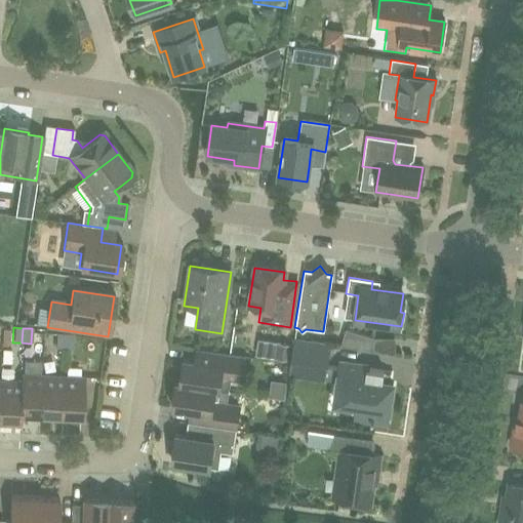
[(394,338),(373,338),(345,331),(340,347),(372,352),(394,355),(394,338)]
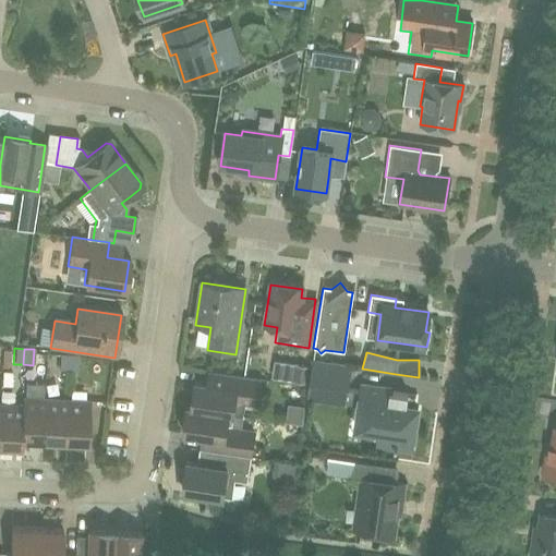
[(67,371),(68,357),(58,357),(57,370),(67,371)]
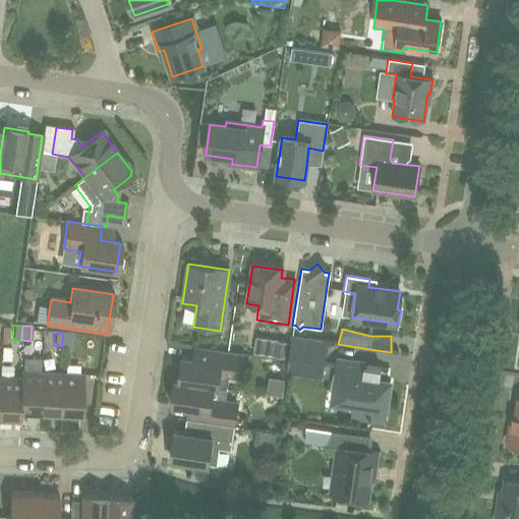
[(62,346),(71,346),(72,333),(63,333),(62,346)]
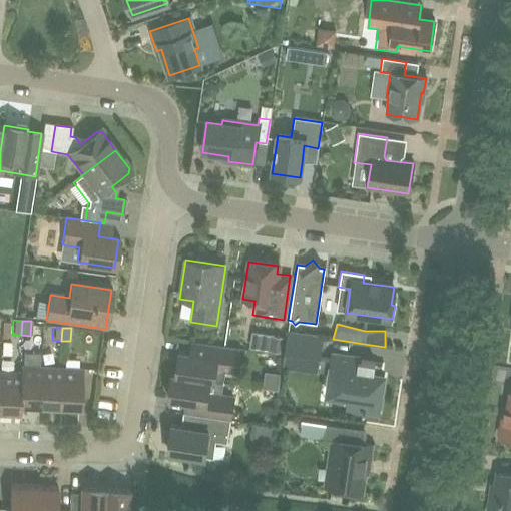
[(321,338),(287,333),(283,367),(316,372),(321,338)]
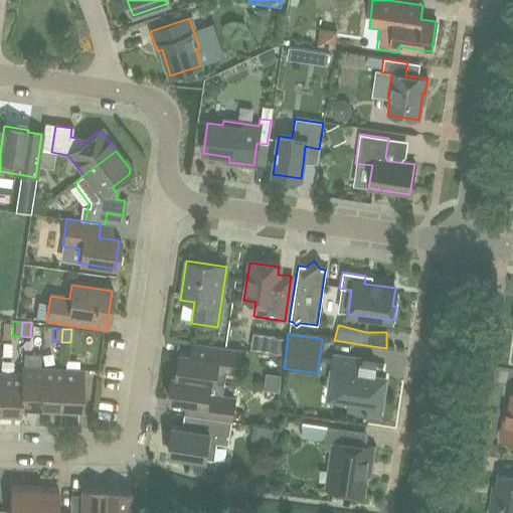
[(238,350),(208,345),(190,343),(189,355),(179,353),(175,376),(171,376),(214,383),(221,384),(224,369),(235,371),(238,350)]
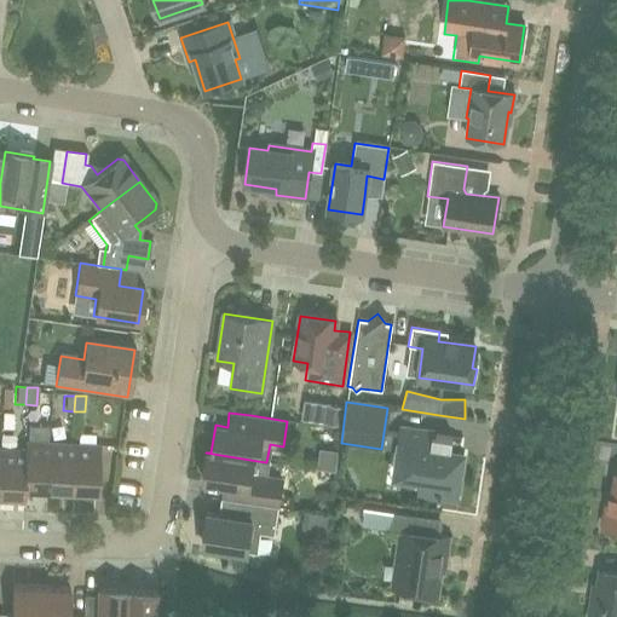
[(415,486),(419,488),(417,495),(456,500),(461,466),(459,465),(461,450),(450,449),(451,438),(433,436),(433,433),(401,428),(393,478),(397,478),(401,479),(404,480),(411,485),(415,486)]
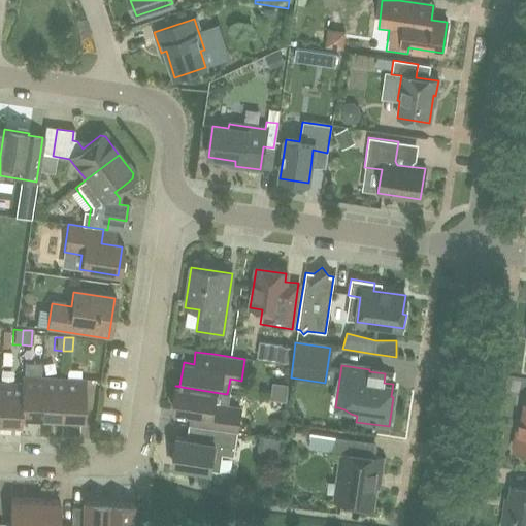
[(41,418),(42,377),(21,376),(21,385),(22,385),(20,417),(41,418)]
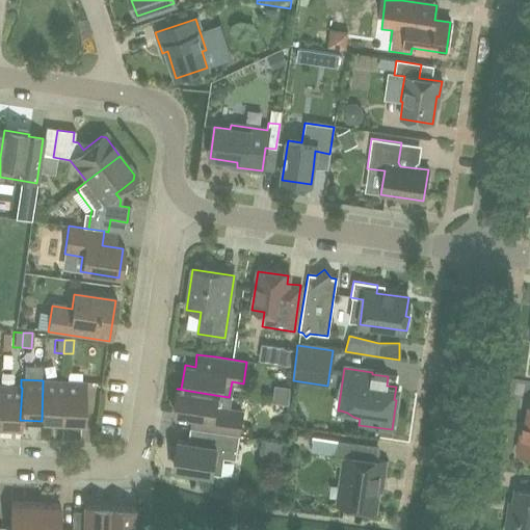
[(62,422),(64,381),(43,380),(42,421),(62,422)]
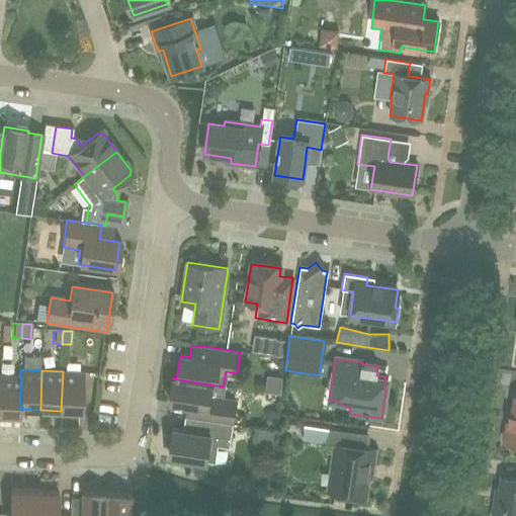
[(63,371),(61,411),(81,412),(83,372),(63,371)]
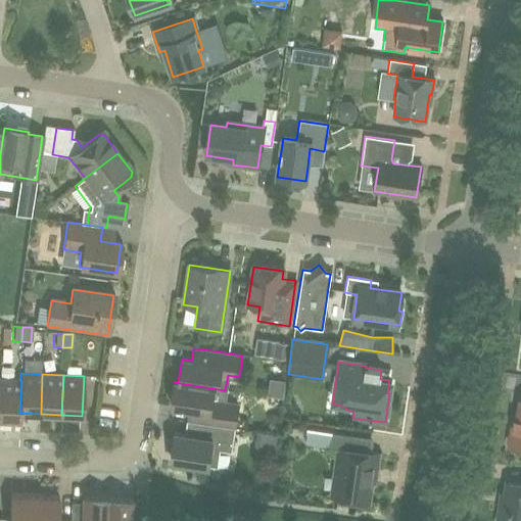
[(21,381),(20,381),(1,380),(0,399),(0,419),(19,420),(19,413),(21,381)]
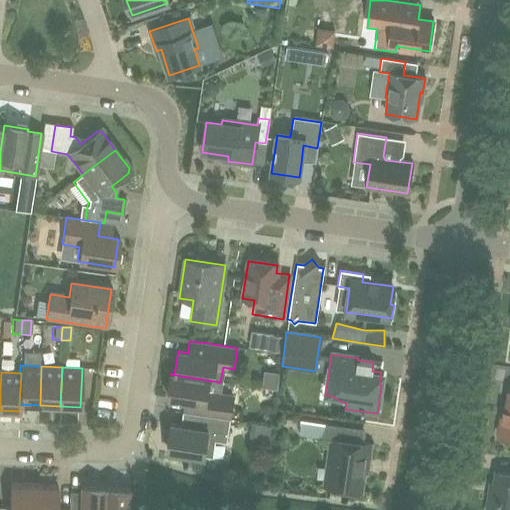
[(213,381),(170,374),(167,398),(183,400),(181,412),(230,420),(233,400),(220,398),(222,383),(220,382),(213,381)]
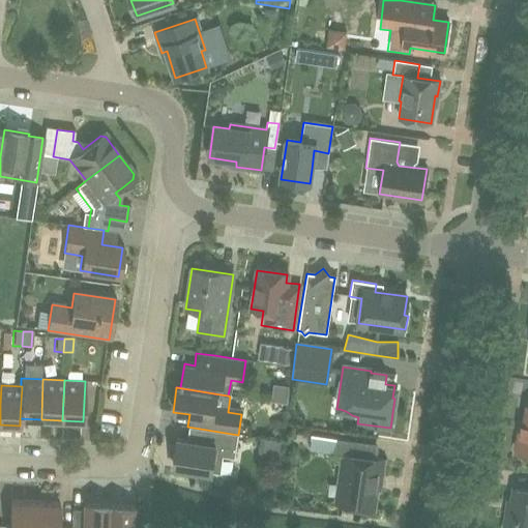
[(527,405),(527,406),(524,434),(520,433),(517,451),(527,452),(527,405)]
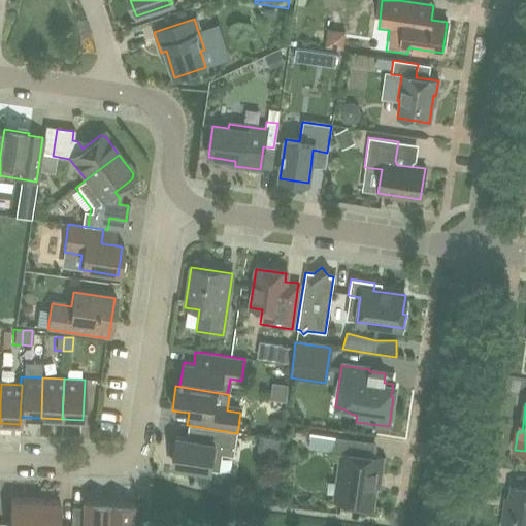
[(233,457),(237,433),(205,428),(203,442),(176,438),(172,466),(219,472),(221,459),(222,456),(233,457)]
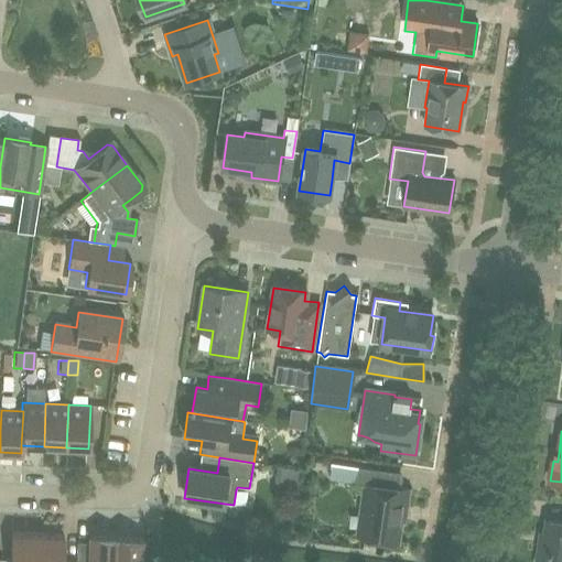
[(408,490),(401,489),(376,485),(378,469),(357,467),(355,484),(364,485),(356,536),(398,542),(402,512),(404,512),(408,490)]
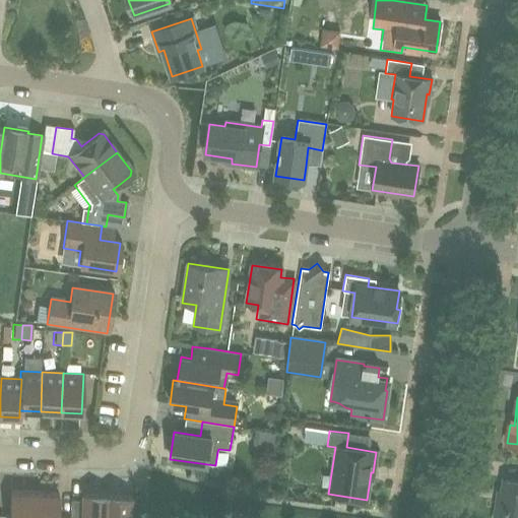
[(517,517),(517,480),(505,479),(501,505),(497,504),(494,517),(517,517)]
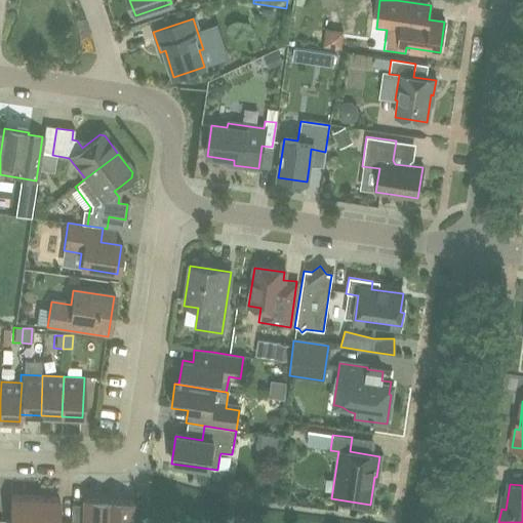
[(32,522),(34,497),(10,496),(9,521),(0,520),(0,522),(32,522)]
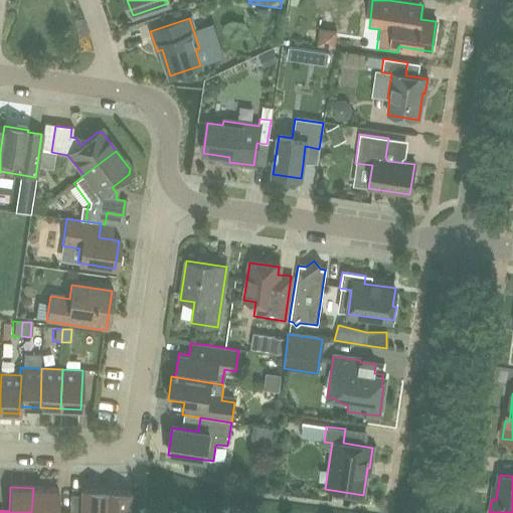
[(55,512),(56,489),(33,488),(31,512),(55,512)]
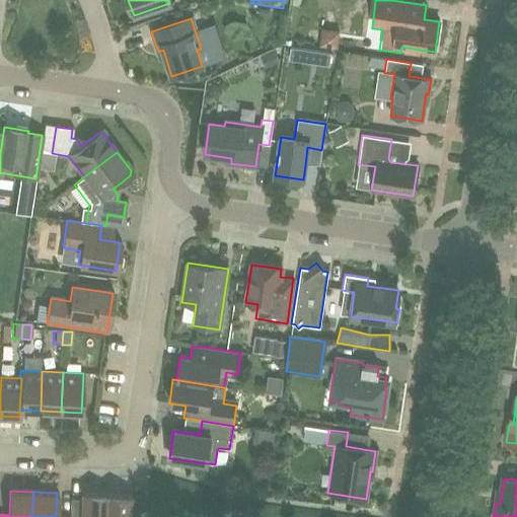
[(105,516),(106,495),(82,494),(81,516),(105,516)]
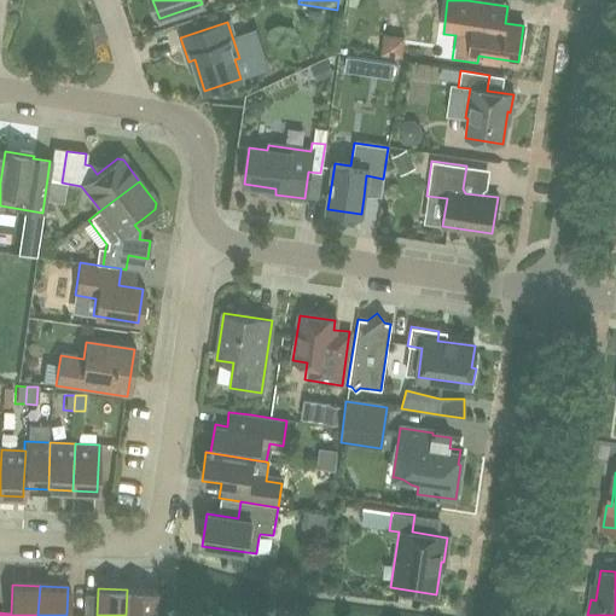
[(155,615),(156,592),(127,590),(126,615),(155,615)]
